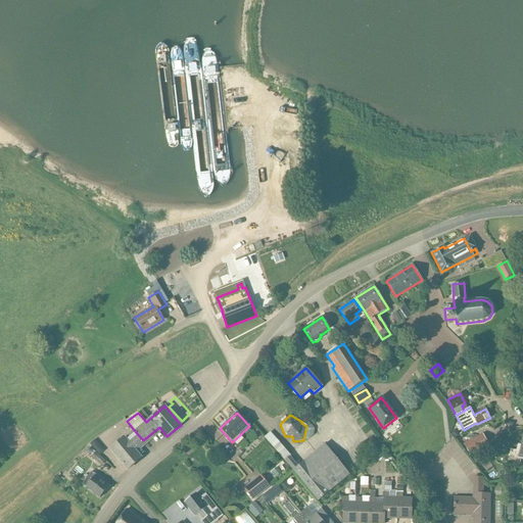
[(110,449),(128,470),(141,458),(134,448),(143,440),(135,431),(126,439),(125,437),(110,449)]
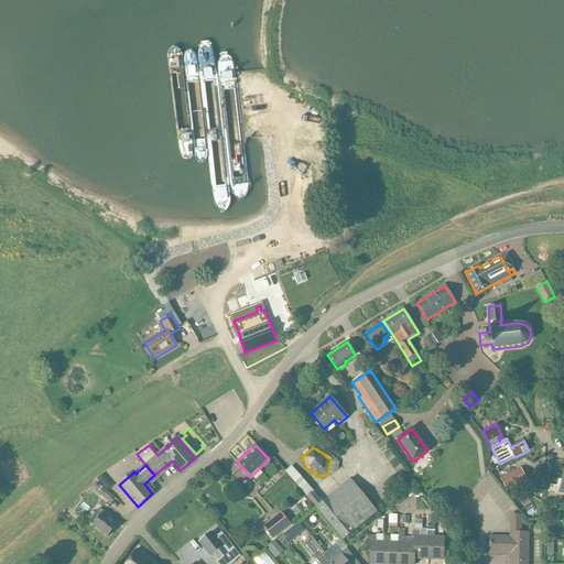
[(307,497),(344,541),(378,512),(350,479),(322,502),(314,492),(292,466),(285,472),(307,497)]
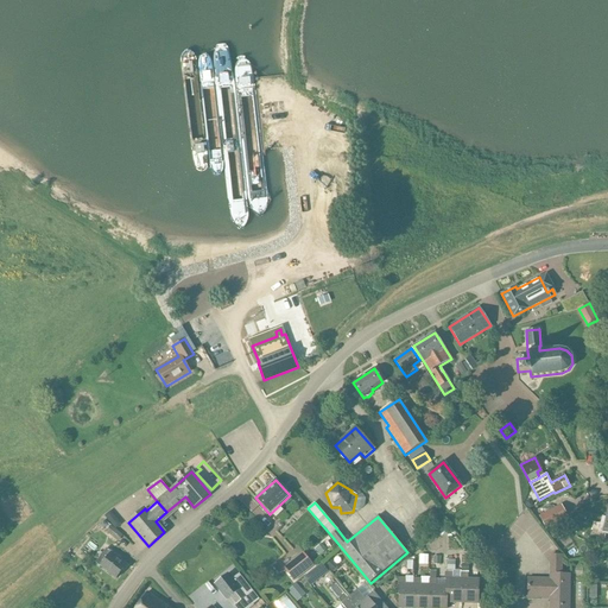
[(546,529),(568,517),(561,504),(539,515),(546,529)]
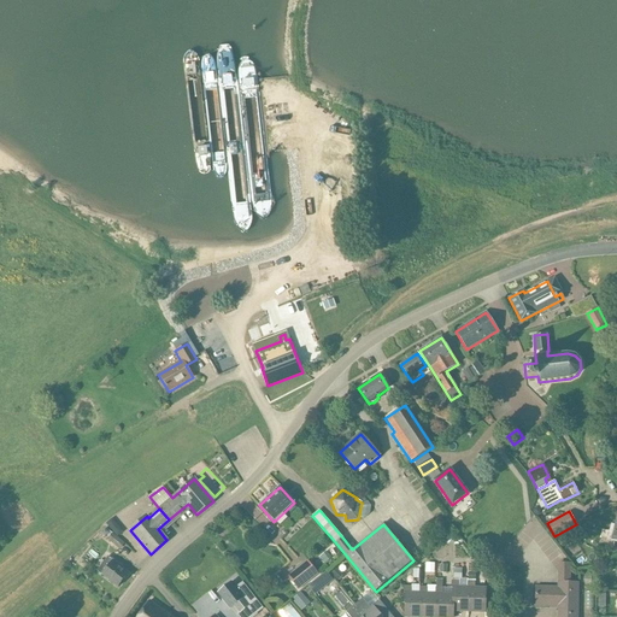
[(280,528),(271,539),(277,542),(286,532),(280,528)]
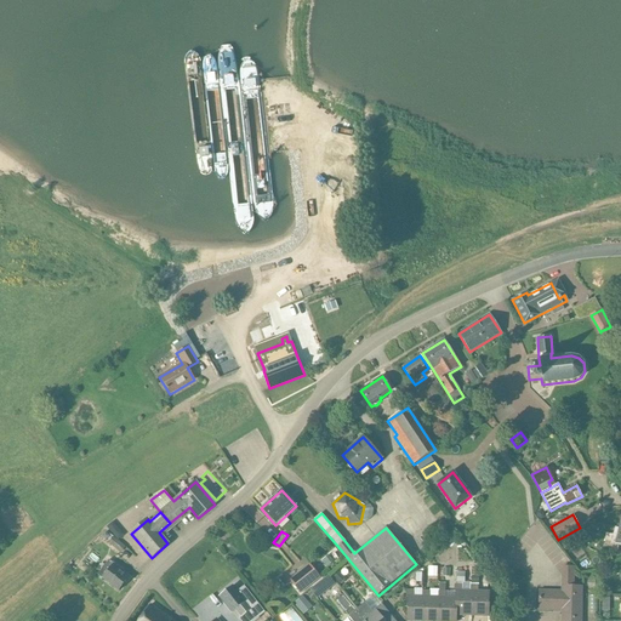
[(108,542),(120,553),(126,547),(113,536),(108,542)]
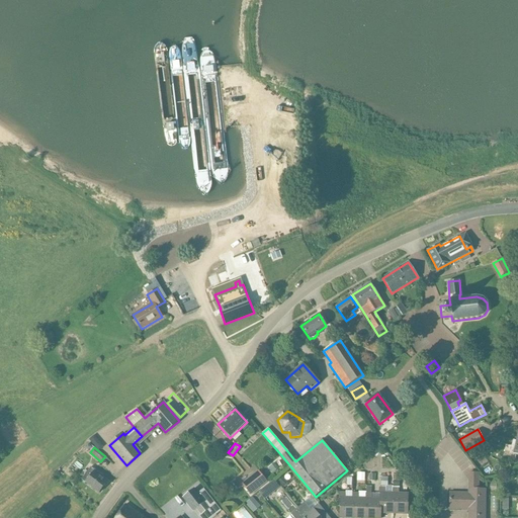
[(85,483),(99,493),(107,483),(100,477),(101,475),(91,467),(82,480),(85,483)]
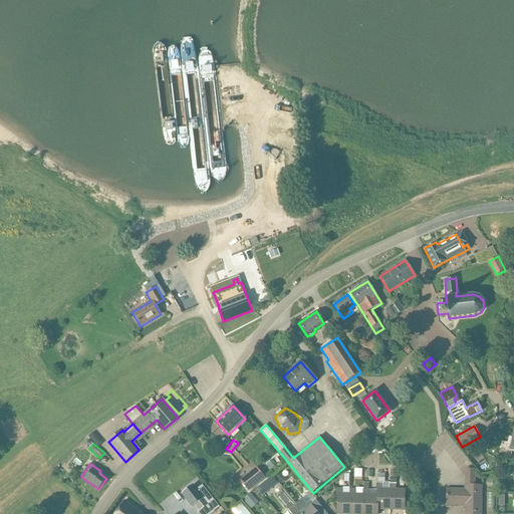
[(265,479),(256,468),(241,480),(250,491),(265,479)]
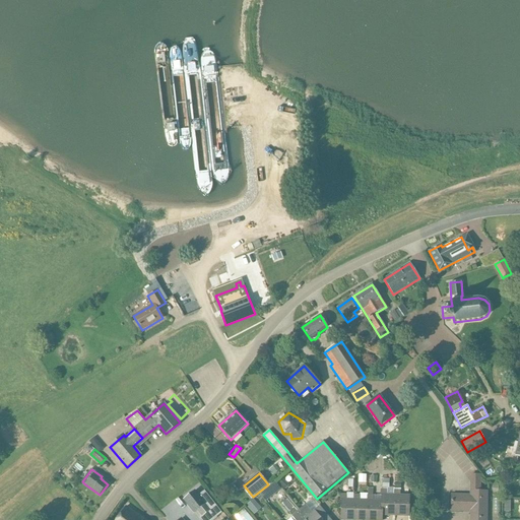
[(470,519),(486,519),(488,492),(480,492),(480,475),(471,475),(470,496),(452,495),(451,511),(471,511),(470,519)]
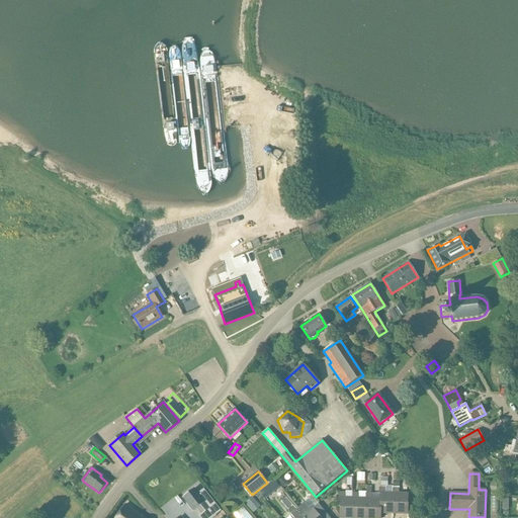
[(380,513),(394,514),(395,493),(393,493),(384,493),(385,486),(387,486),(389,478),(381,478),(380,489),(379,489),(379,493),(380,493),(380,499),(380,513)]
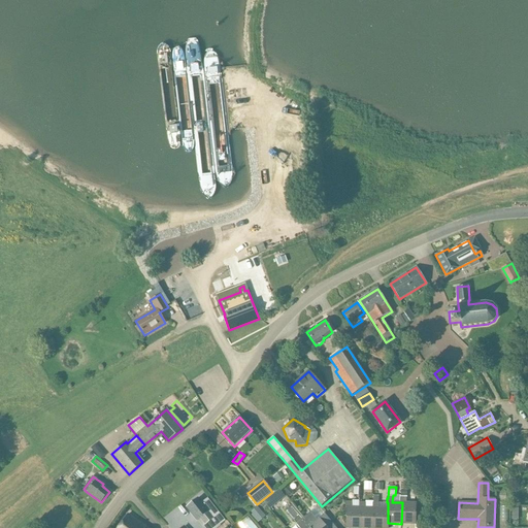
[(401,524),(415,524),(416,503),(406,503),(406,498),(407,498),(407,489),(401,489),(401,498),(400,498),(400,502),(402,502),(401,524)]
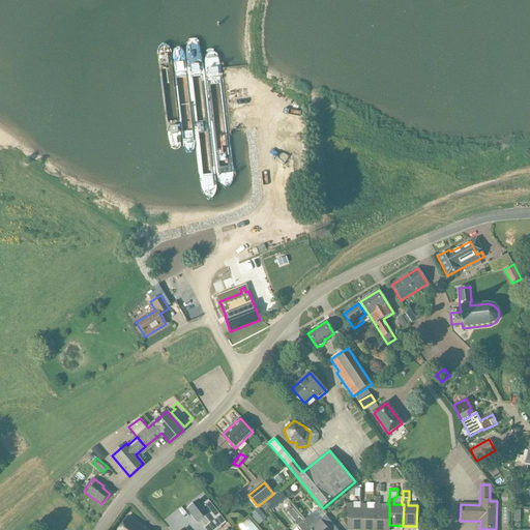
[(282,492),(267,505),(272,510),(287,497),(282,492)]
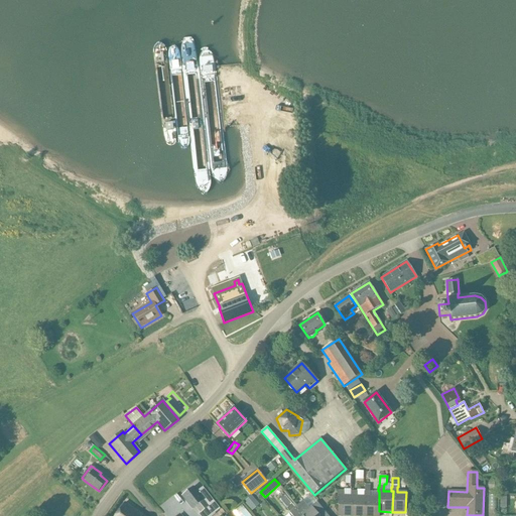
[(195,506),(200,513),(199,514),(200,515),(210,515),(220,509),(203,487),(198,492),(194,487),(181,496),(191,509),(195,506)]
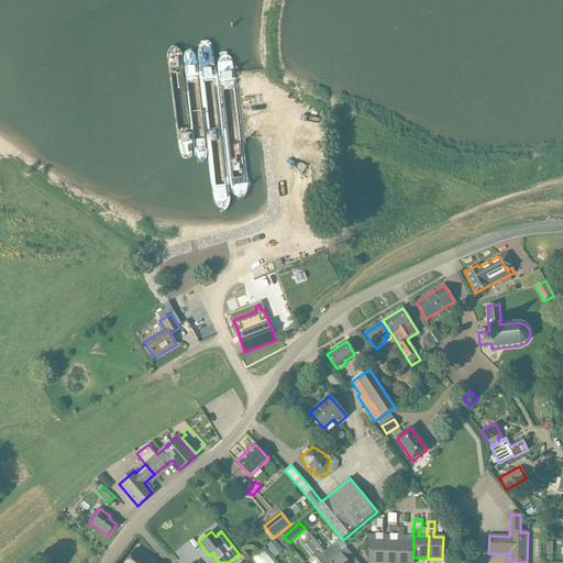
[(384,562),(385,541),(383,541),(375,541),(375,536),(368,536),(368,541),(371,541),(370,562),(375,562),(384,562)]
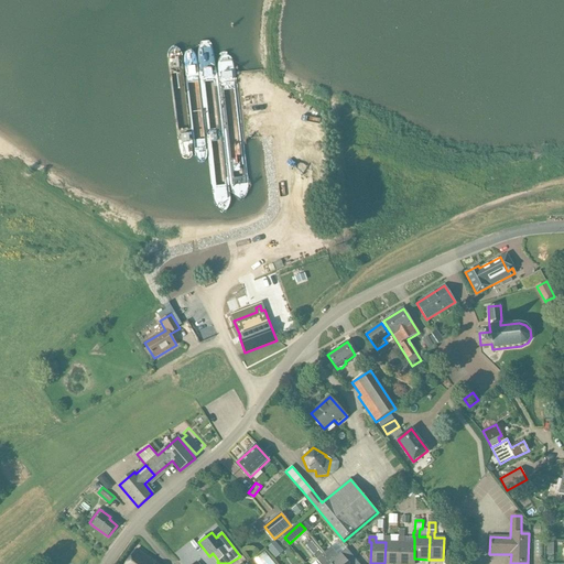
[(384,538),(383,542),(386,542),(384,563),(399,563),(400,543),(398,543),(390,542),(390,538),(386,538),(384,538)]
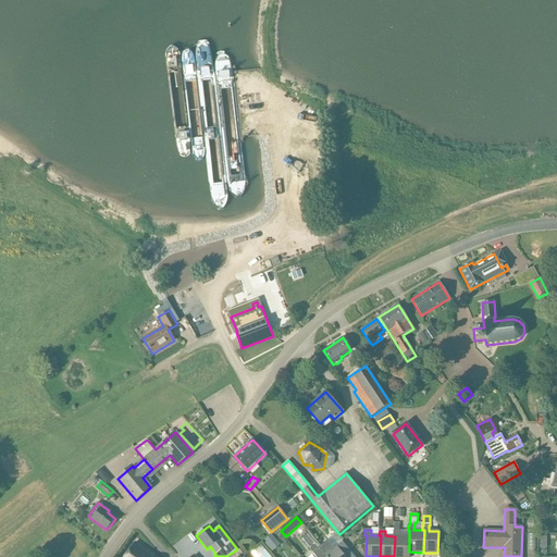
[(394,531),(393,536),(395,536),(394,556),(409,556),(409,552),(409,536),(399,536),(399,531),(395,531),(394,531)]
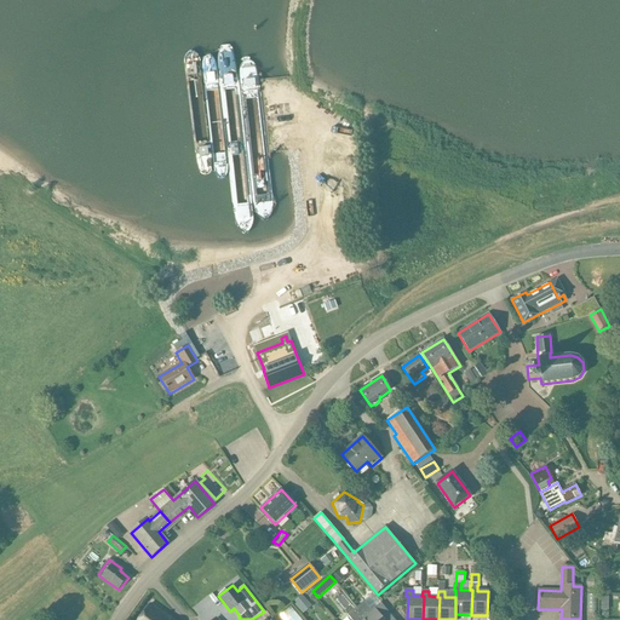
[(302,595),(294,602),(304,613),(311,606),(302,595)]
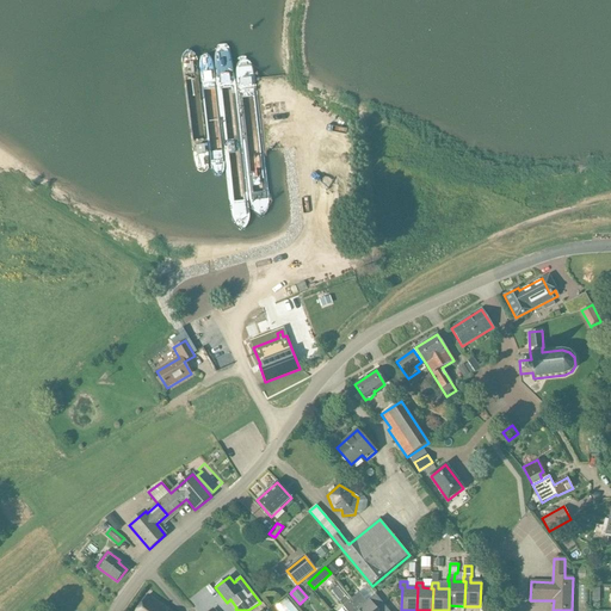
[(351,599),(360,610),(389,610),(376,594),(366,602),(359,593),(351,599)]
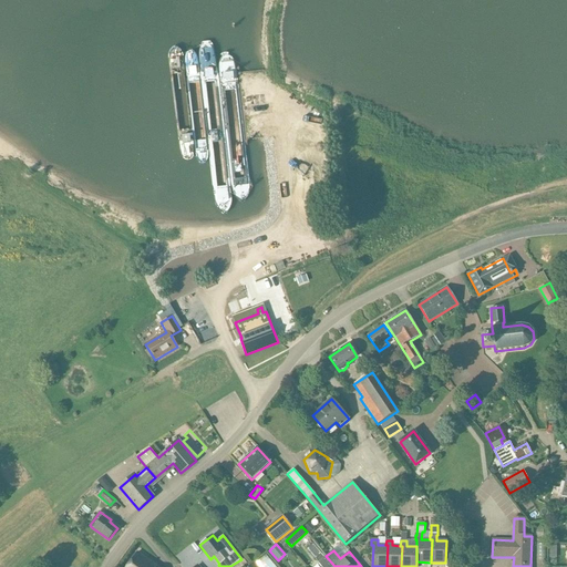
[(156,566),(137,554),(127,566),(156,566)]
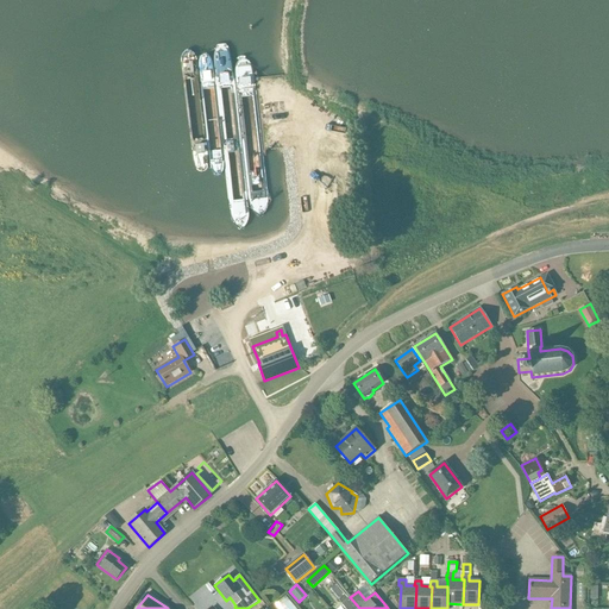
[(278,608),(296,608),(287,595),(275,603),(278,608)]
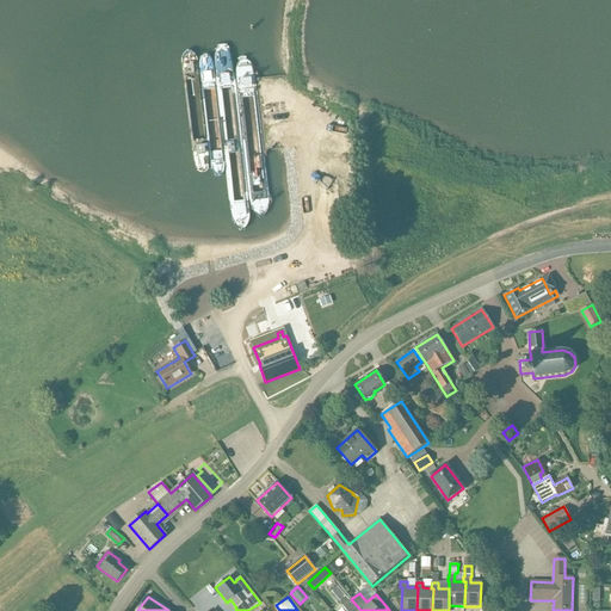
[(360,610),(351,599),(343,606),(346,610),(360,610)]
